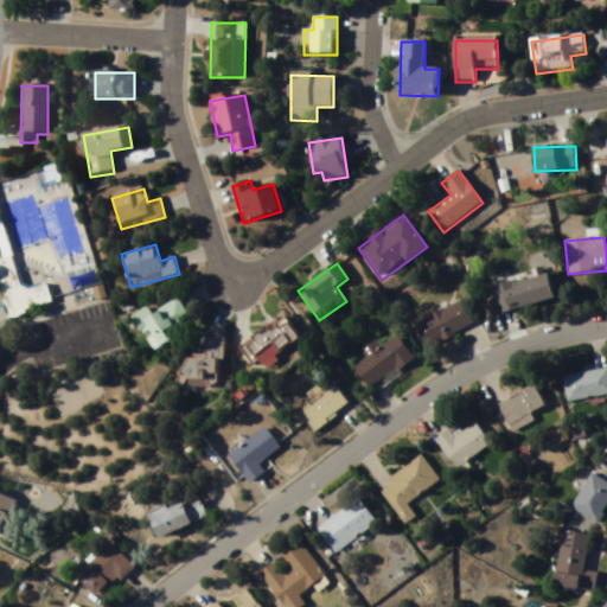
[(554,300),(548,275),(493,288),(499,314),(554,300)]
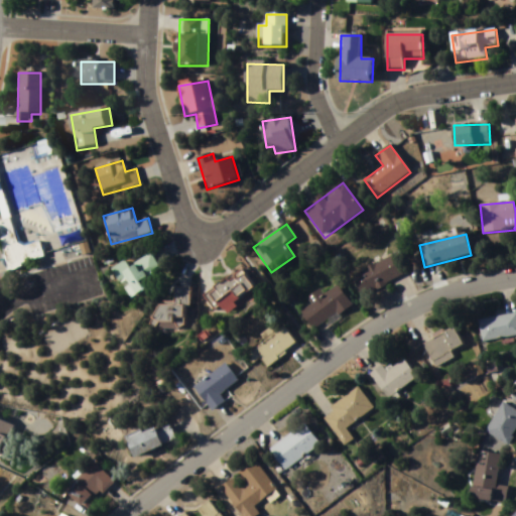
[(113,270),(131,299),(157,282),(151,272),(159,267),(150,255),(130,268),(125,261),(113,270)]
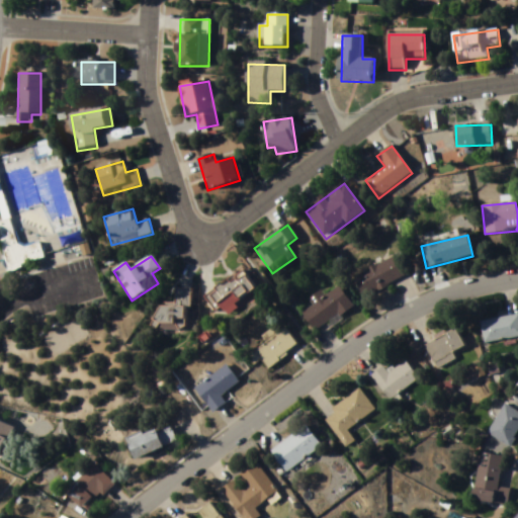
[(362,298),(407,278),(398,257),(353,277),(362,298)]
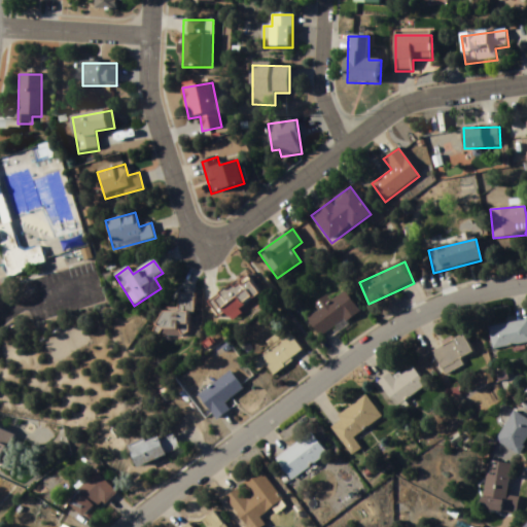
[(233,324),(265,299),(246,275),(214,301),(233,324)]
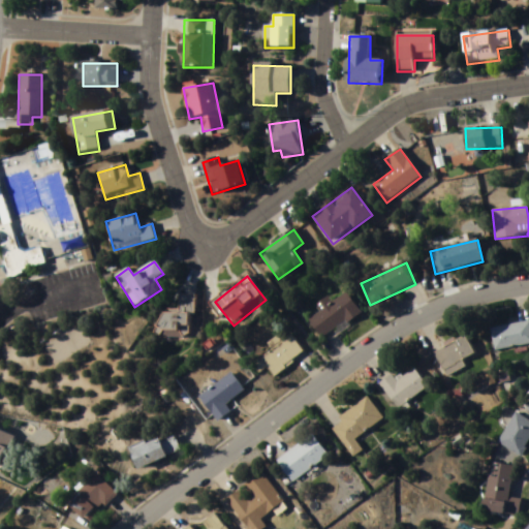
[(361,314),(346,292),(307,318),(321,340),(361,314)]
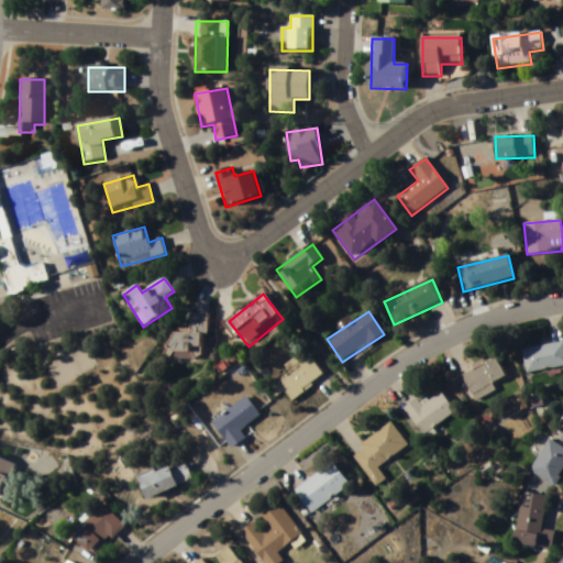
[(206,315),(189,315),(189,334),(172,334),(172,359),(206,359),(206,315)]
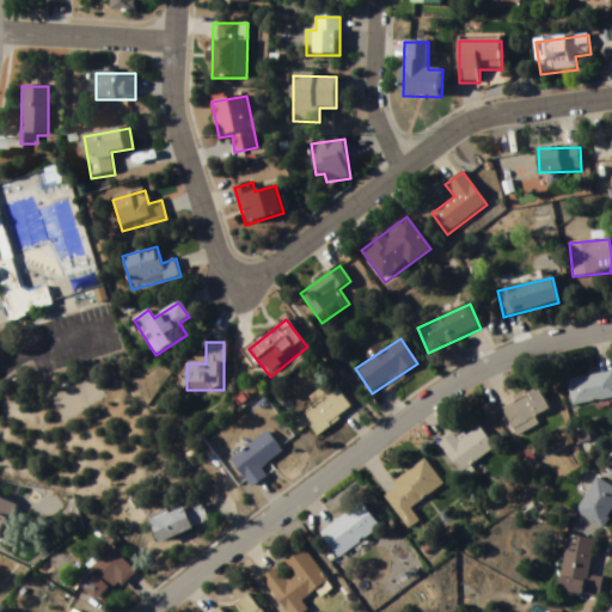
[(571,407),(611,399),(611,373),(568,380),(571,407)]
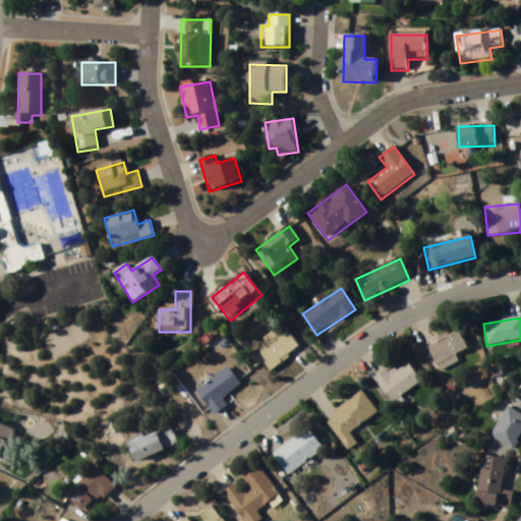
[(254,353),(262,364),(265,363),(270,370),(301,351),(288,332),(254,353)]
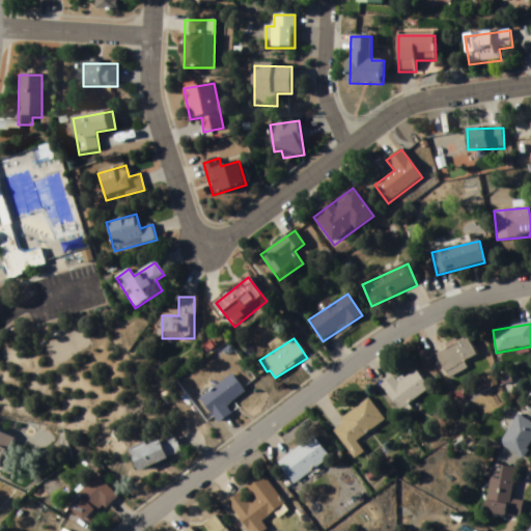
[(464,362),(476,356),(468,338),(436,354),(449,379),(468,369),(464,362)]
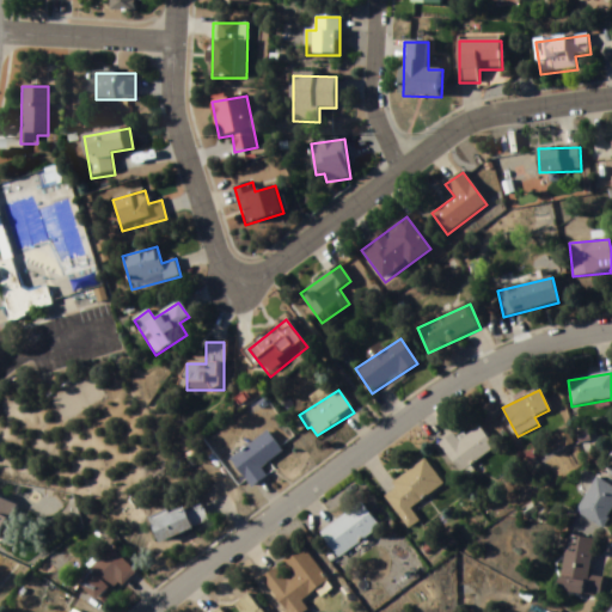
[(453,435),(439,445),(458,473),(494,450),(479,428),(458,442),(453,435)]
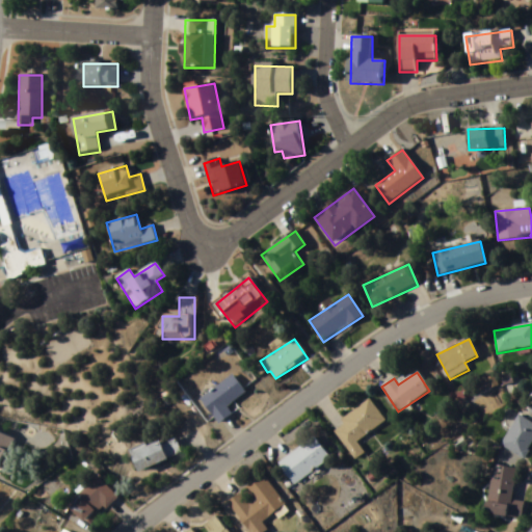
[(220,426),(234,415),(228,407),(246,393),(232,375),(201,400),(220,426)]
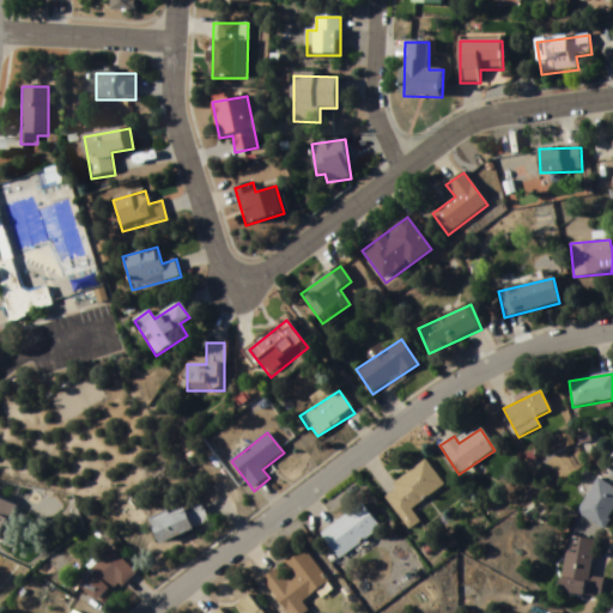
[(412,511),(444,486),(426,462),(382,496),(410,532),(420,523),(412,511)]
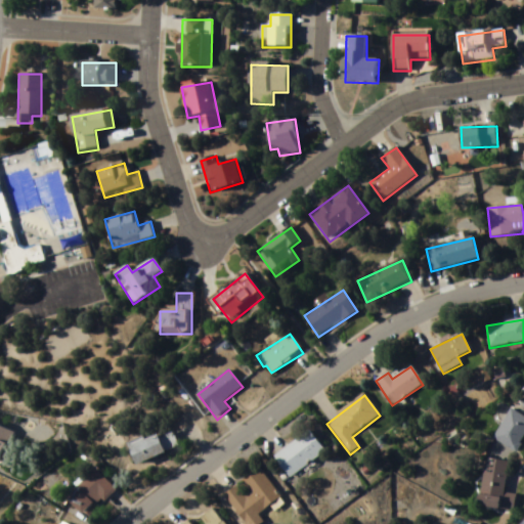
[(514,453),(523,438),(523,418),(512,409),(492,438),(514,453)]
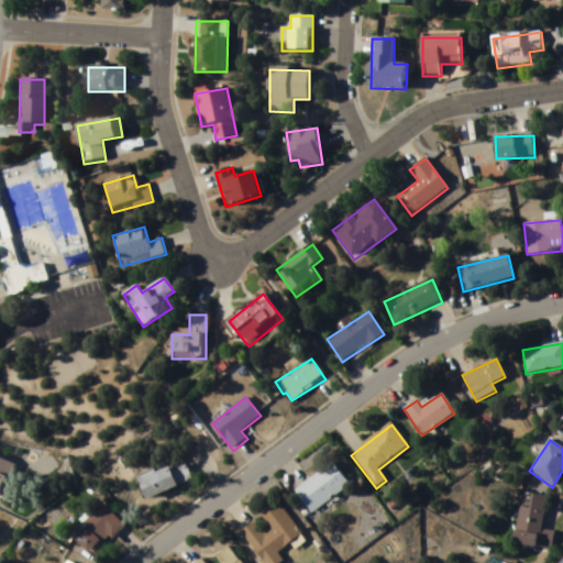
[(0,501),(17,466),(0,459),(0,501)]
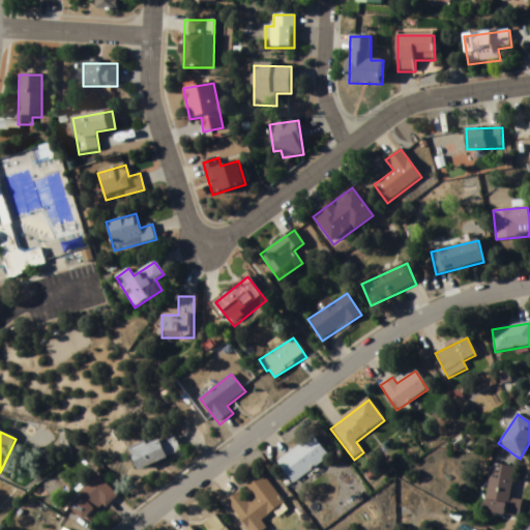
[(293,484),(329,458),(314,436),(276,463),(293,484)]
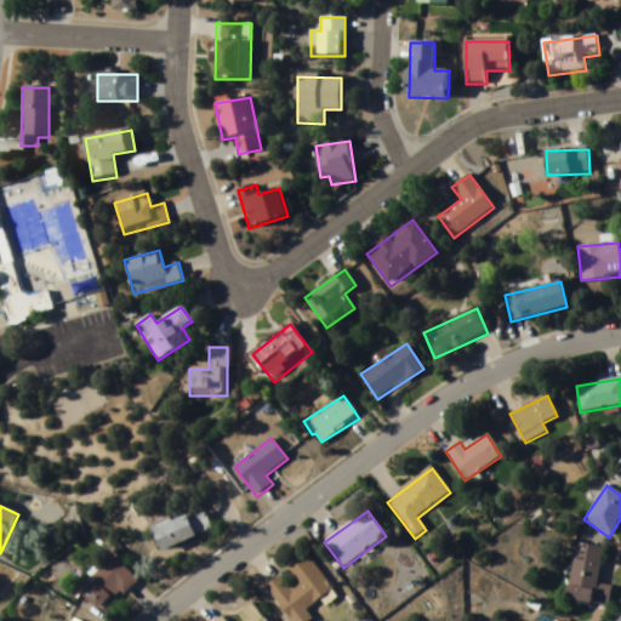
[(212,531),(204,512),(188,518),(187,517),(153,531),(161,552),(212,531)]
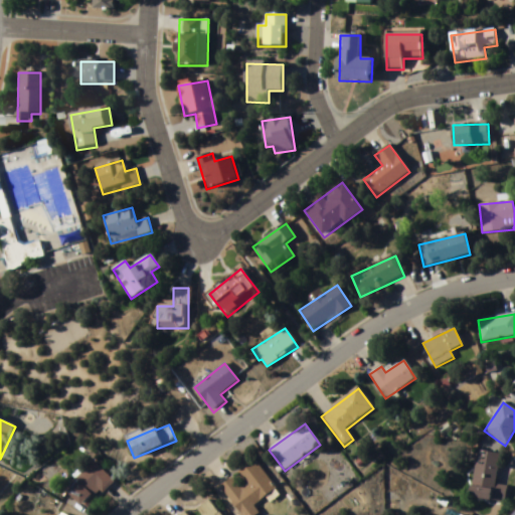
[(495,485),(500,456),(478,452),(470,498),(504,504),(507,487),(495,485)]
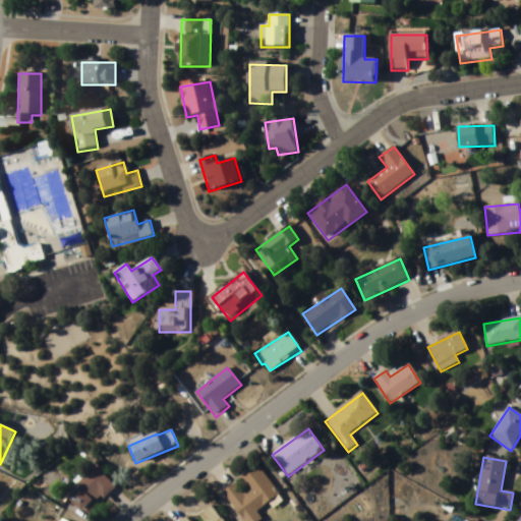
[(242,520),(279,496),(258,466),(241,479),(250,493),(232,506),(242,520)]
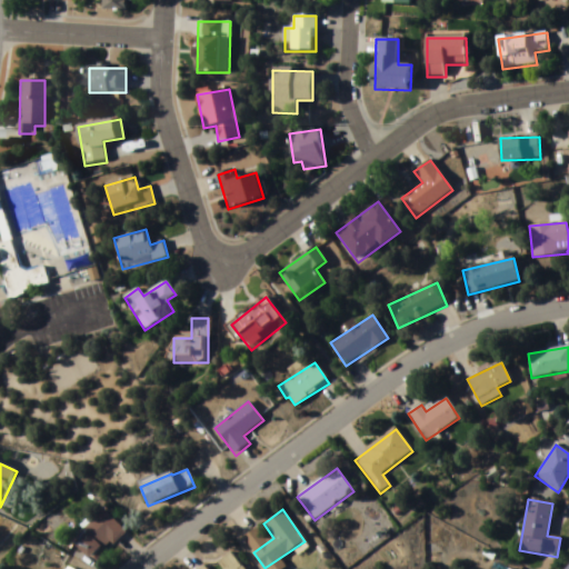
[(93,562),(125,531),(105,510),(73,541),(93,562)]
